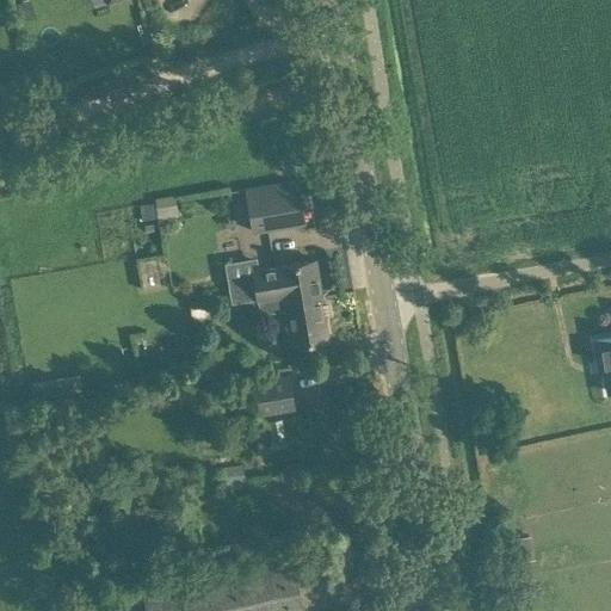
[(252,230),(306,222),(297,179),(245,189),(252,230)]
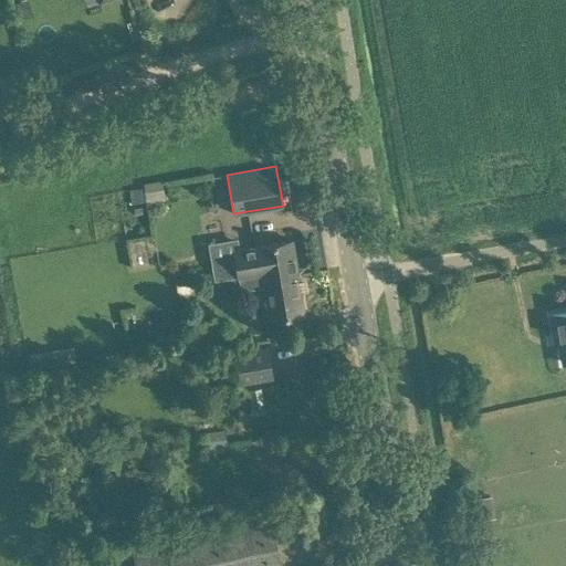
[(161,180),(143,182),(146,202),(165,200),(161,180)]
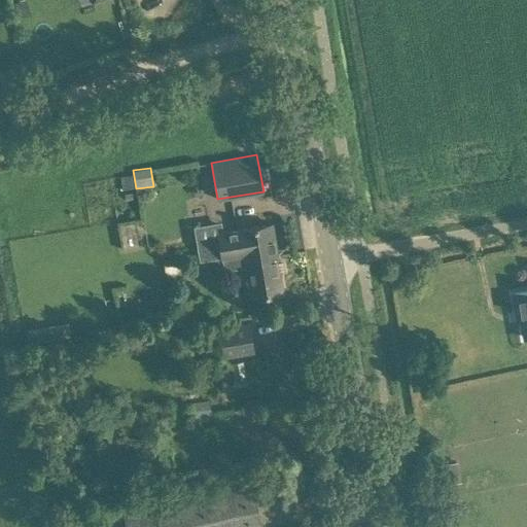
[(142,220),(121,223),(126,247),(145,244),(142,220)]
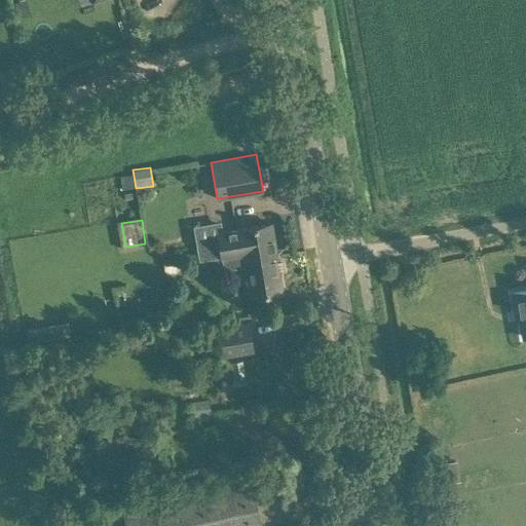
[(245,260),(277,254),(272,223),(217,232),(222,257),(243,254),(245,260)]
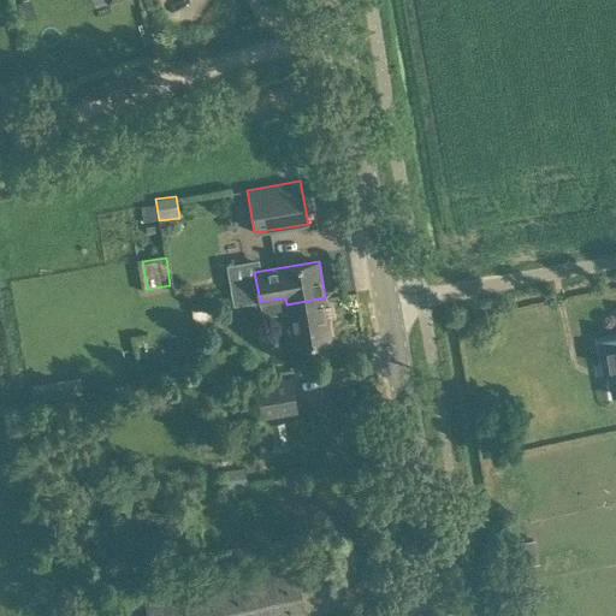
[(332,341),(325,297),(286,304),(285,297),(260,301),(264,315),(288,312),(294,347),(332,341)]
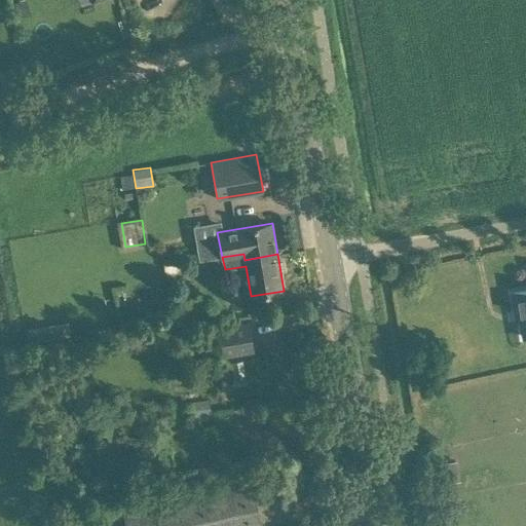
[(525,290),(514,292),(517,310),(520,310),(524,336),(525,336),(525,290)]
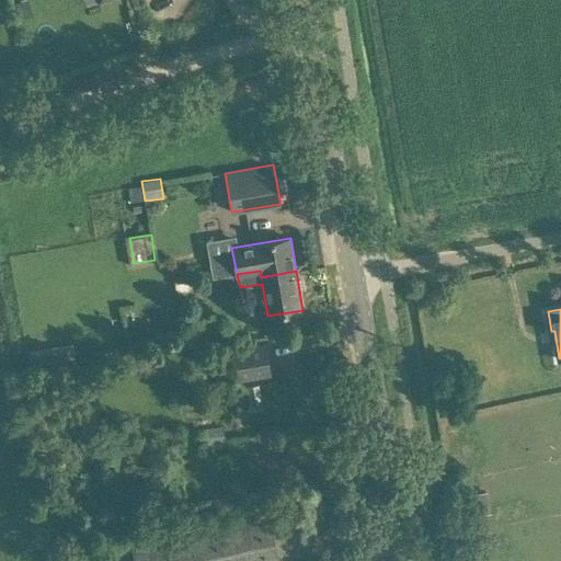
[(239,376),(240,379),(271,375),(265,343),(235,347),(236,357),(212,362),(215,379),(239,376)]
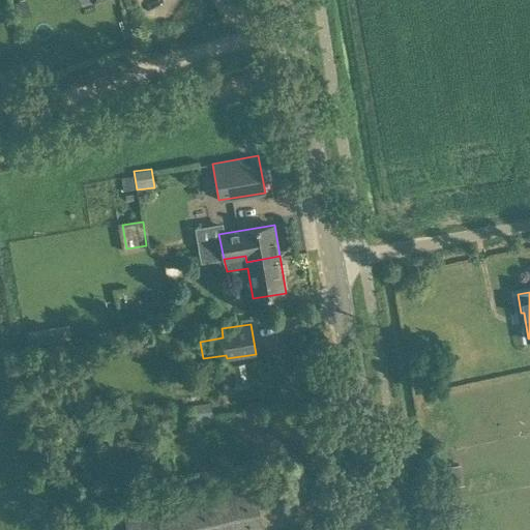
[(252,387),(246,362),(232,365),(238,390),(252,387)]
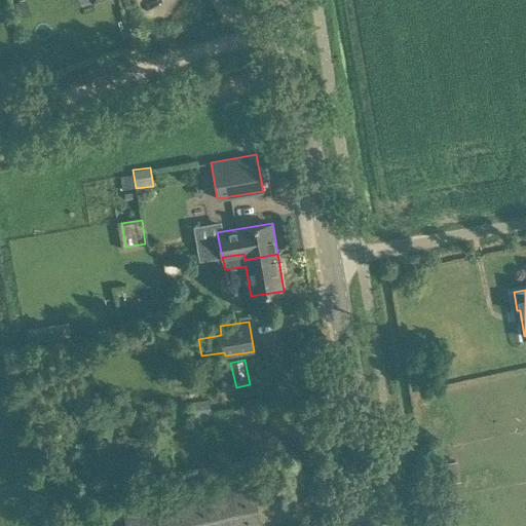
[(210,427),(264,416),(262,403),(221,410),(219,401),(211,402),(210,397),(195,400),(197,415),(208,413),(210,427)]
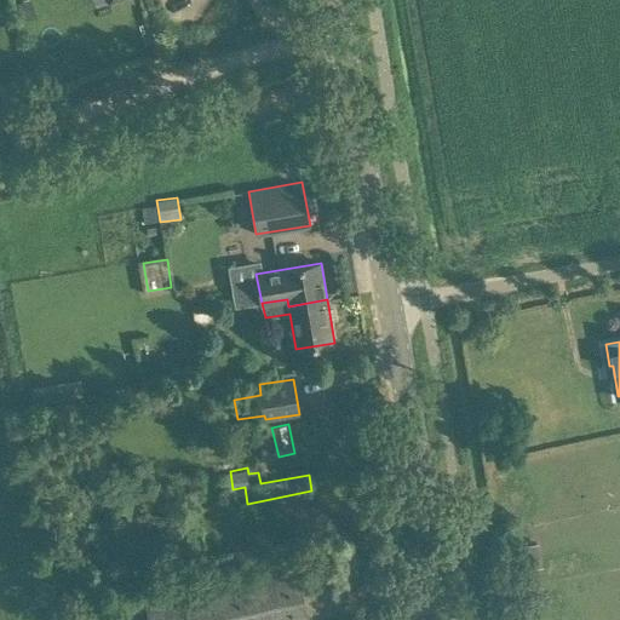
[(308,619),(297,572),(150,604),(153,619),(308,619)]
